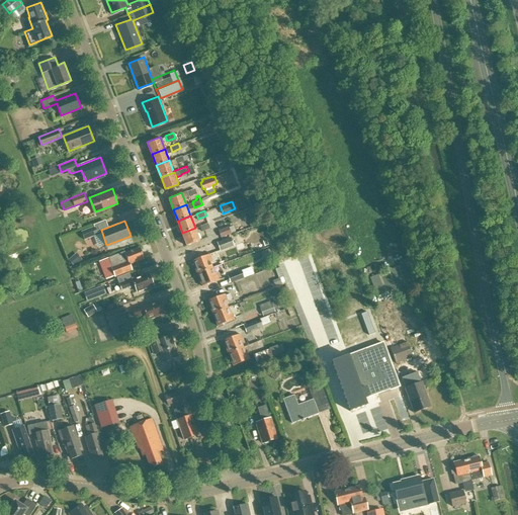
[(94,225),(80,230),(84,238),(97,233),(94,225)]
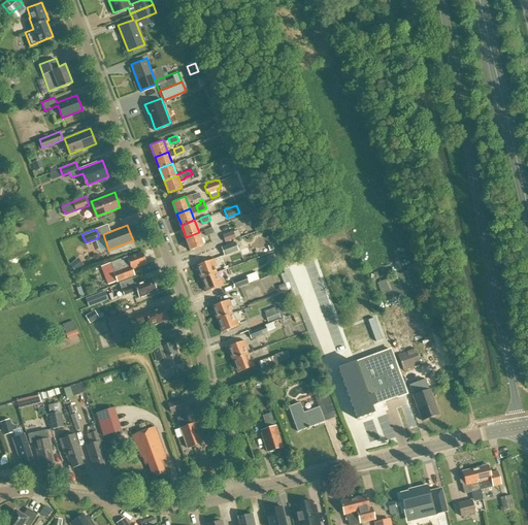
[(232,229),(222,233),(224,240),(235,236),(234,236),(238,234),(236,229),(232,230),(232,229)]
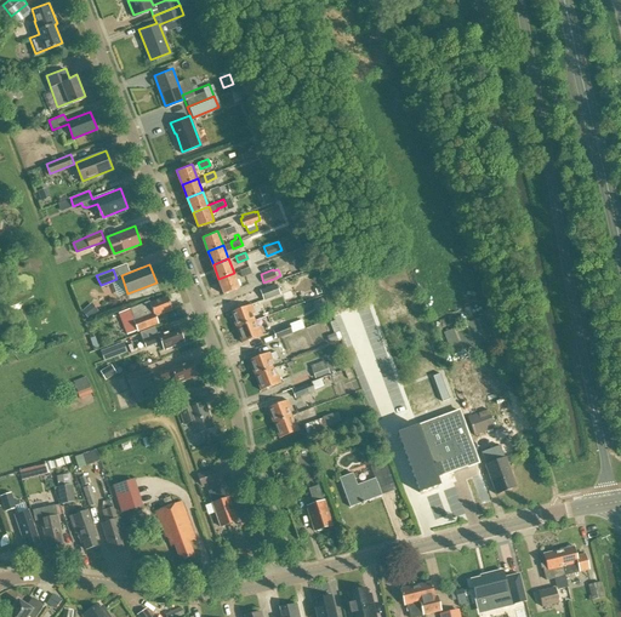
[(234,273),(218,279),(223,293),(239,287),(234,273)]
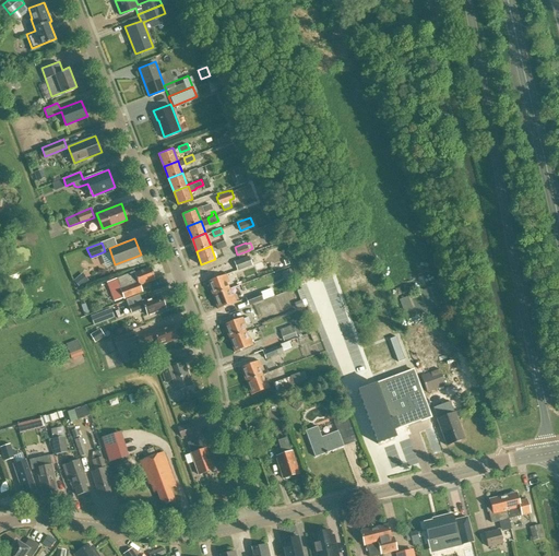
[(252,263),(249,253),(234,260),(238,269),(252,263)]
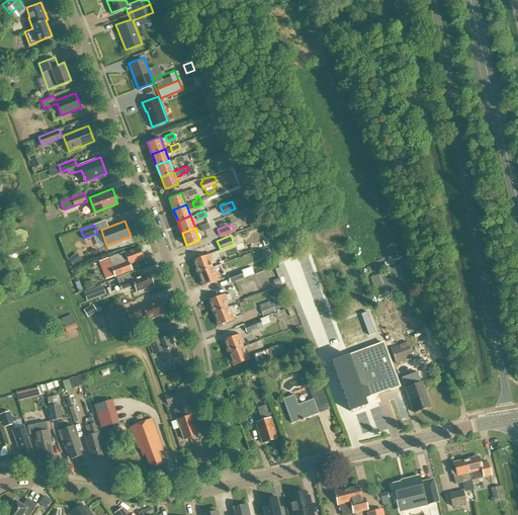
[(106,277),(115,273),(115,274),(128,269),(126,263),(144,257),(140,246),(125,251),(125,250),(99,260),(106,277)]
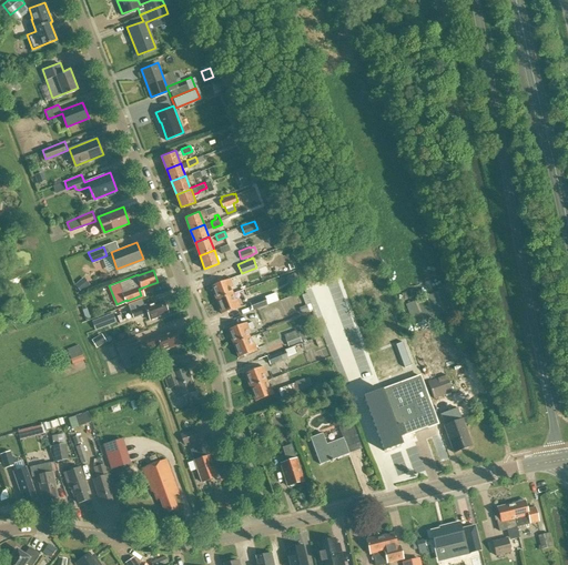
[(286,275),(290,283),(298,280),(295,271),(286,275)]
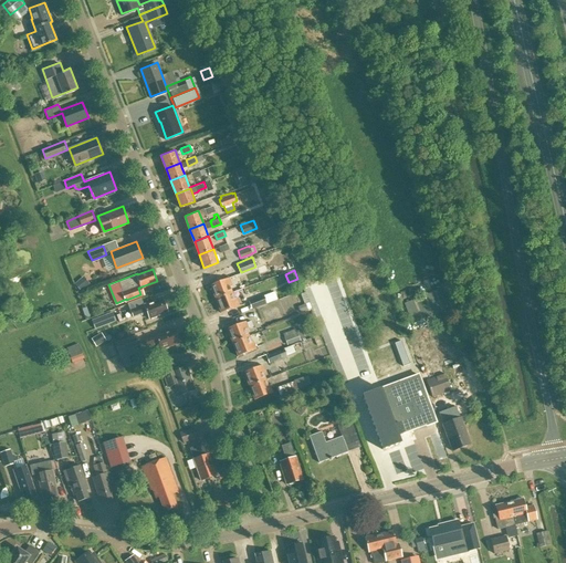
[(81,289),(90,282),(83,275),(75,282),(81,289)]
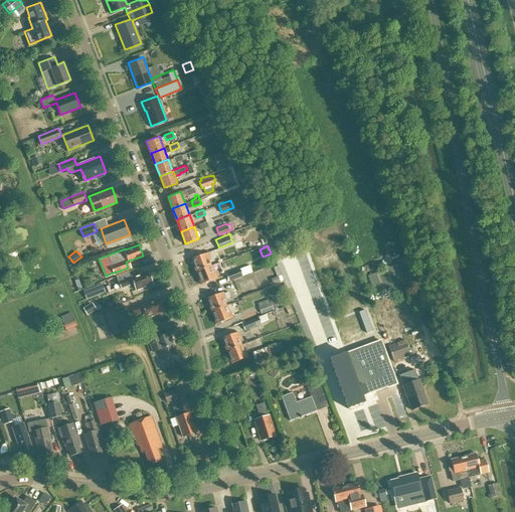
[(208,251),(191,259),(196,271),(211,265),(209,260),(211,259),(208,251)]
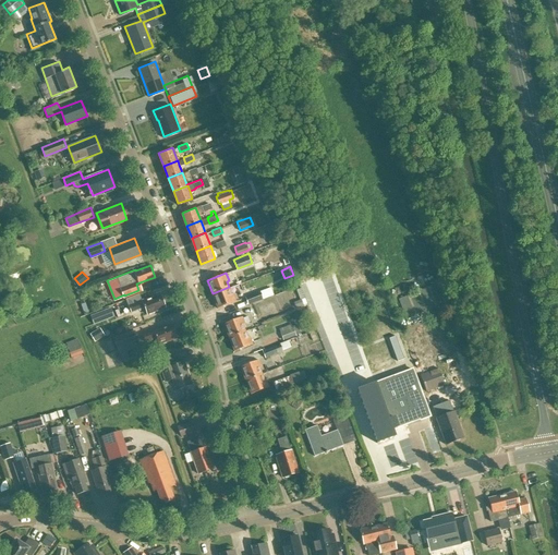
[(439,281),(398,298),(405,317),(447,300),(439,281)]
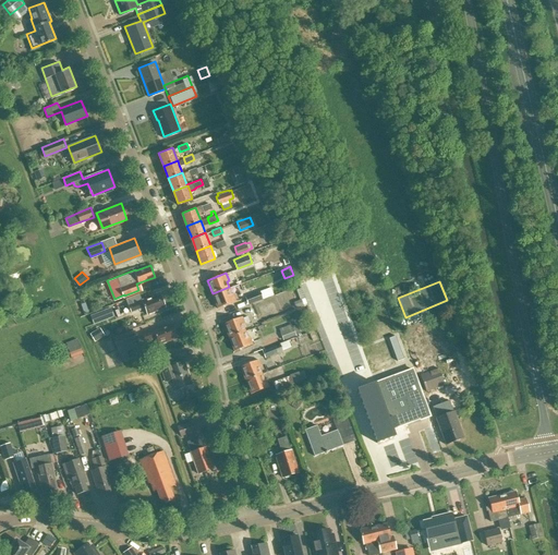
[(293,299),(294,301),(293,301),(295,306),(306,302),(304,298),(300,285),(295,287),(299,297),(293,299)]
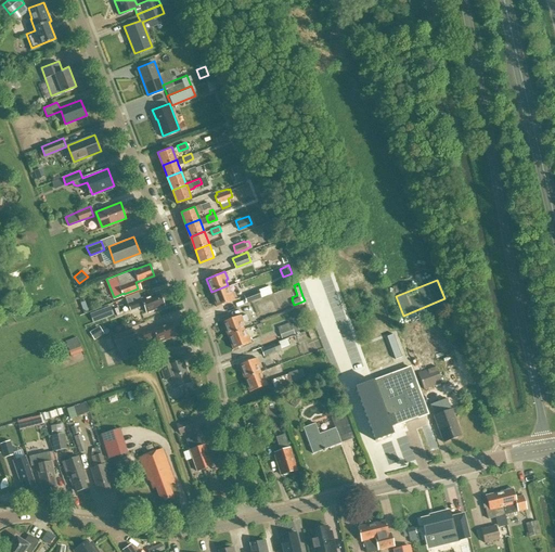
[(228,285),(211,292),(217,306),(235,298),(232,291),(230,292),(228,285)]
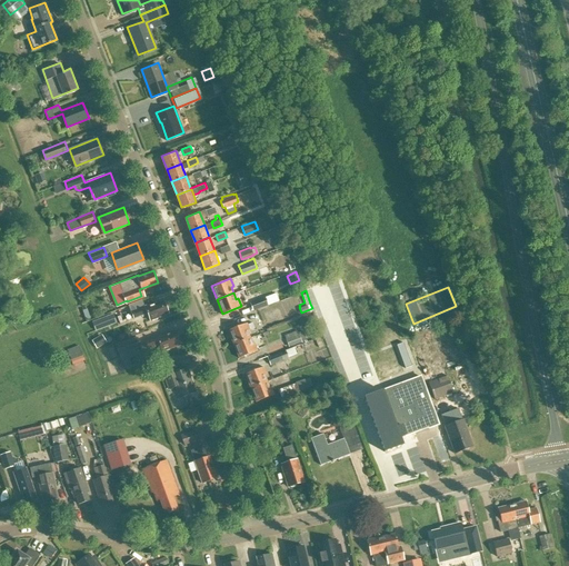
[(279,299),(277,293),(251,301),(253,309),(279,299)]
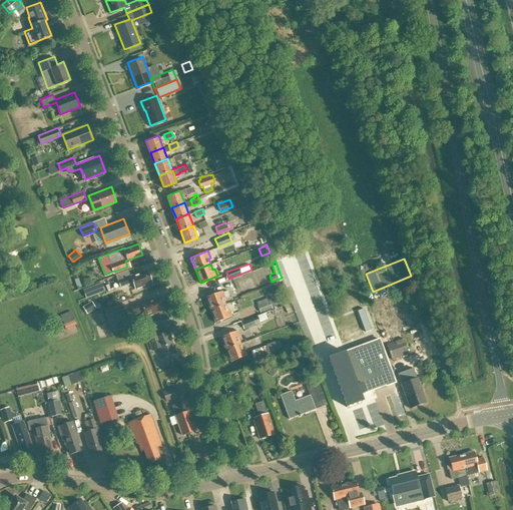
[(128,270),(116,274),(121,287),(133,282),(135,288),(137,287),(138,289),(143,287),(142,286),(153,282),(148,270),(136,275),(135,273),(130,275),(128,270)]
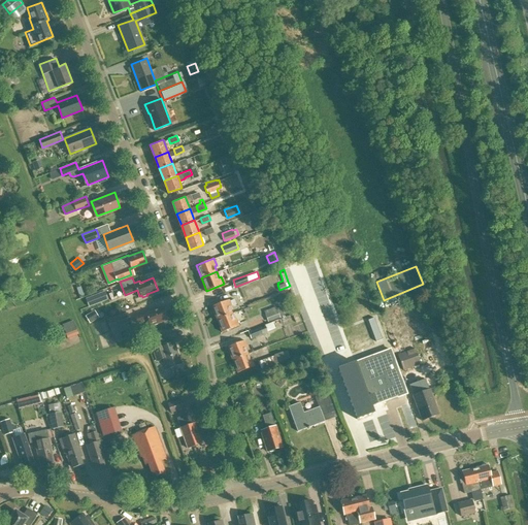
[(88,304),(109,298),(106,289),(85,295),(88,304)]
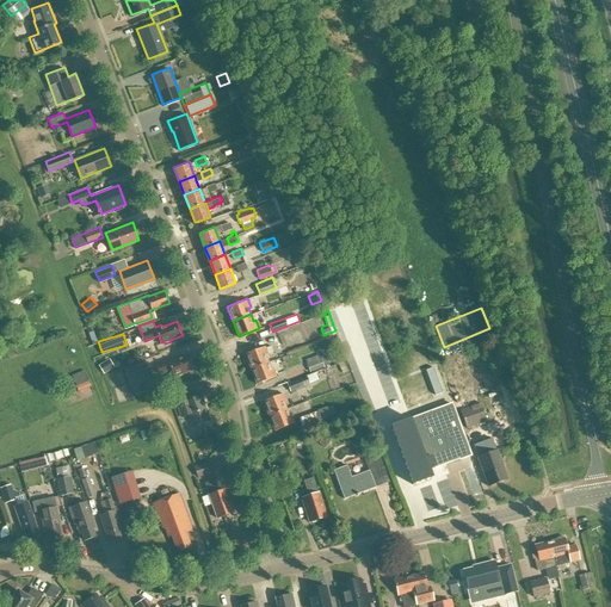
[(332,346),(329,340),(321,342),(323,350),(332,346)]
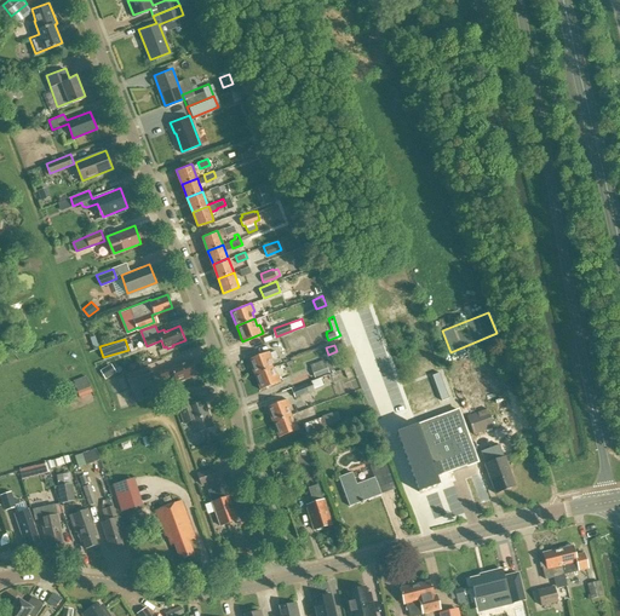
[(270,351),(250,358),(254,373),(273,367),(270,360),(273,358),(270,351)]
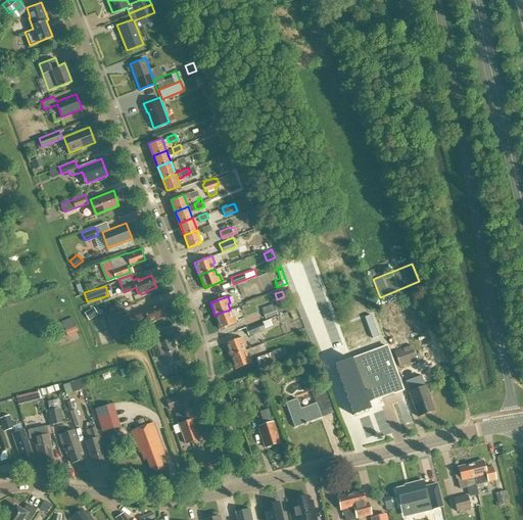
[(262,306),(266,318),(281,312),(278,302),(274,304),(273,302),(262,306)]
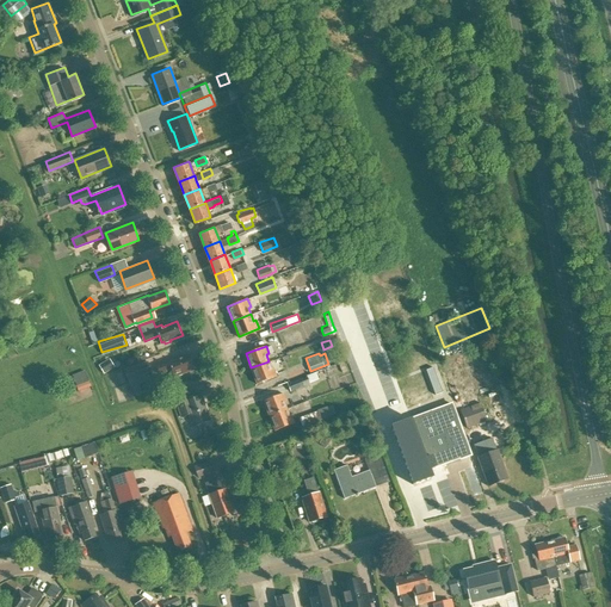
[(183,372),(195,369),(189,354),(174,360),(174,358),(168,360),(168,361),(156,365),(160,373),(172,369),(174,376),(177,376),(177,377),(183,375),(183,372)]
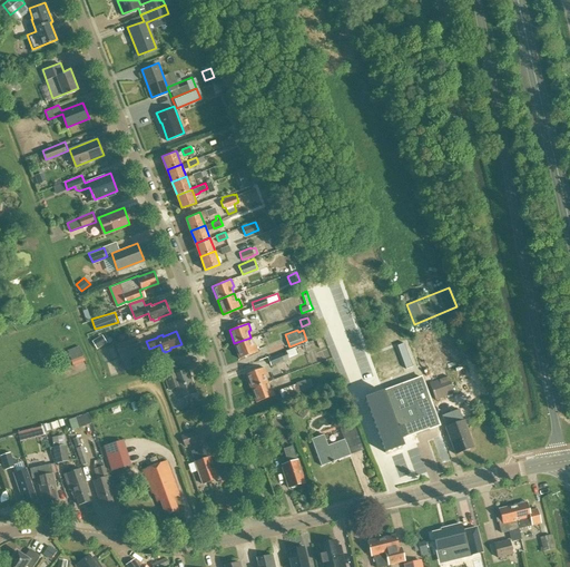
[(101,332),(91,338),(96,348),(107,341),(101,332)]
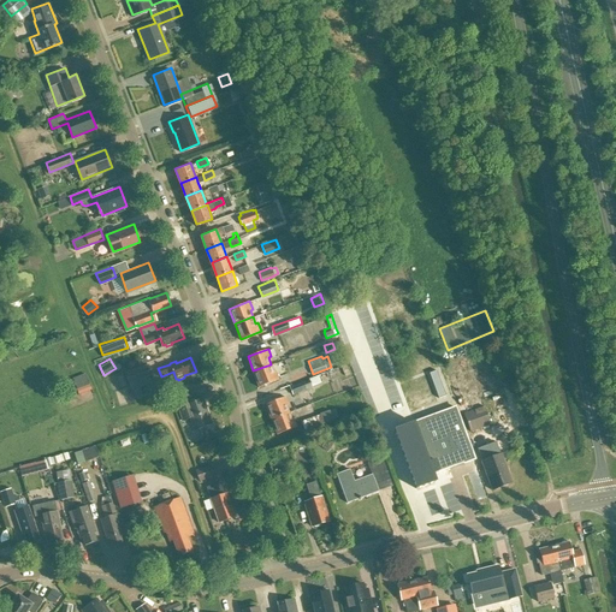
[(148,362),(124,372),(128,381),(152,373),(148,362)]
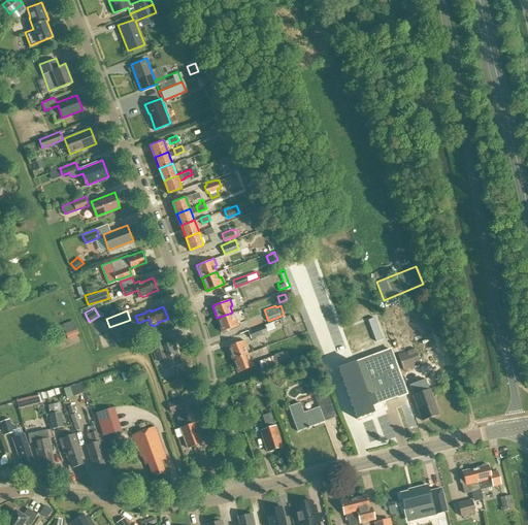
[(232,313),(217,318),(222,331),(239,324),(236,317),(234,318),(232,313)]
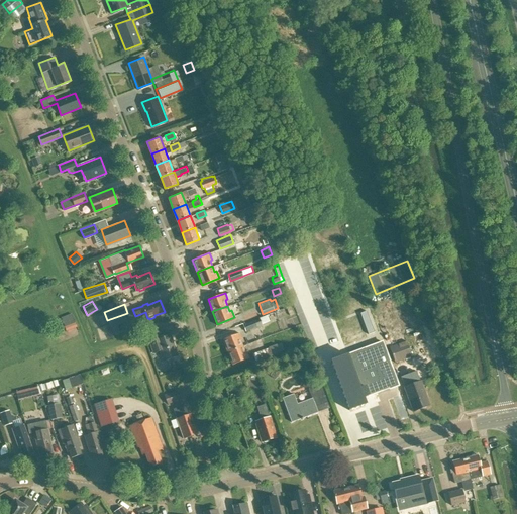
[(374,330),(366,309),(359,312),(368,332),(374,330)]
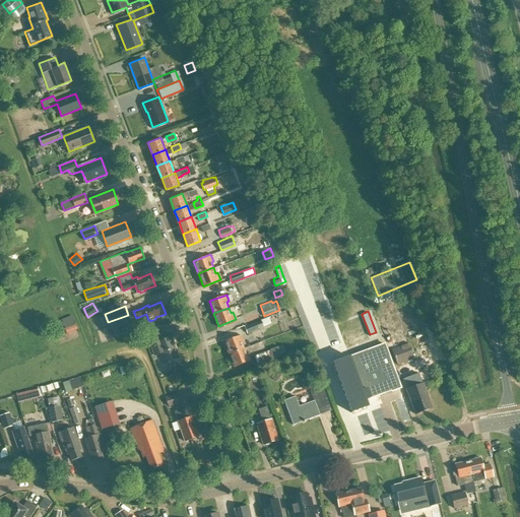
[(263,326),(263,325),(271,322),(268,316),(261,319),(245,325),(248,332),(263,326)]
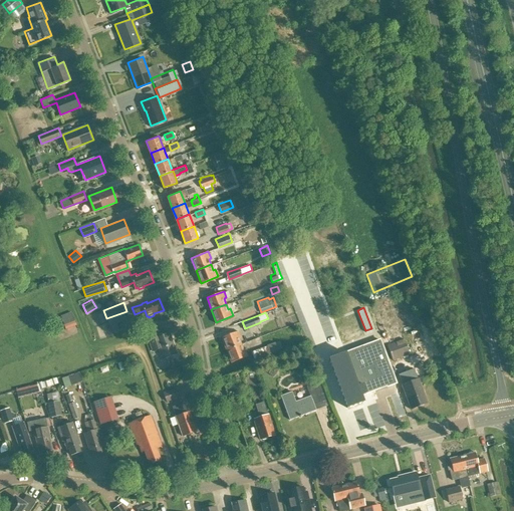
[(63,322),(64,327),(76,323),(74,318),(63,322)]
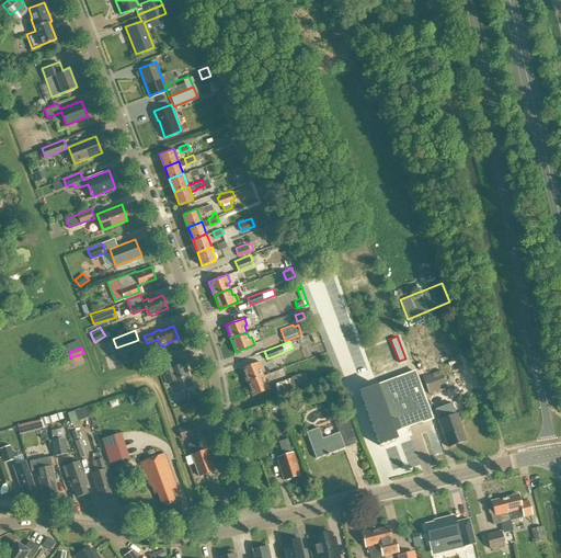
[(178,389),(193,384),(185,362),(174,366),(170,355),(159,360),(167,382),(173,378),(178,389)]
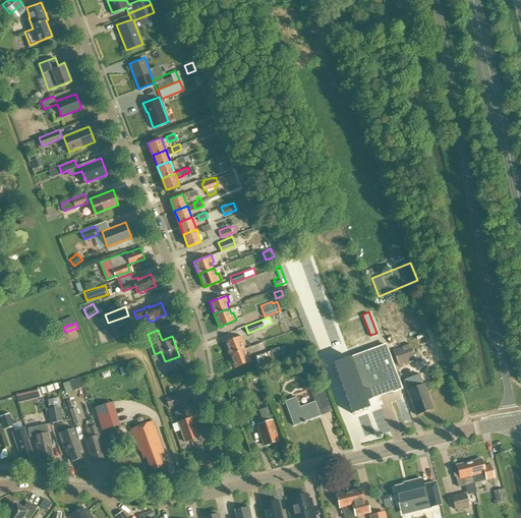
[(241,335),(225,341),(229,353),(244,348),(242,342),(244,341),(241,335)]
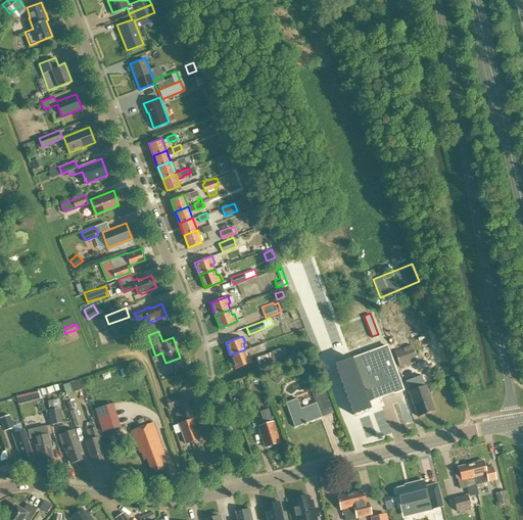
[(399,365),(417,359),(412,343),(394,349),(399,365)]
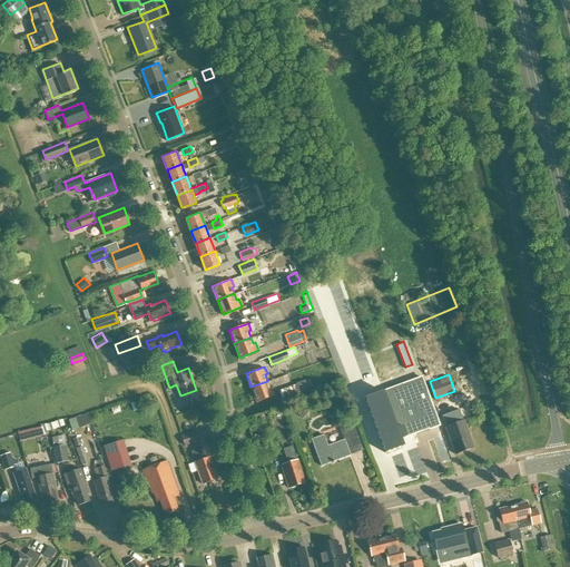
[(365,397),(385,451),(403,445),(401,438),(430,427),(430,428),(440,423),(422,377),(386,389),(365,397)]
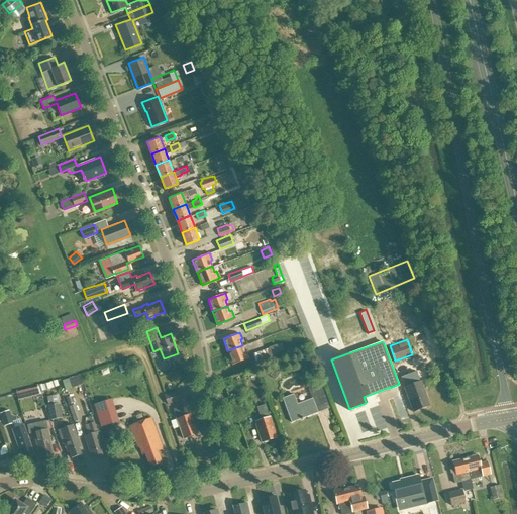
[(242,345),(227,350),(232,364),(249,356),(246,349),(244,350),(242,345)]
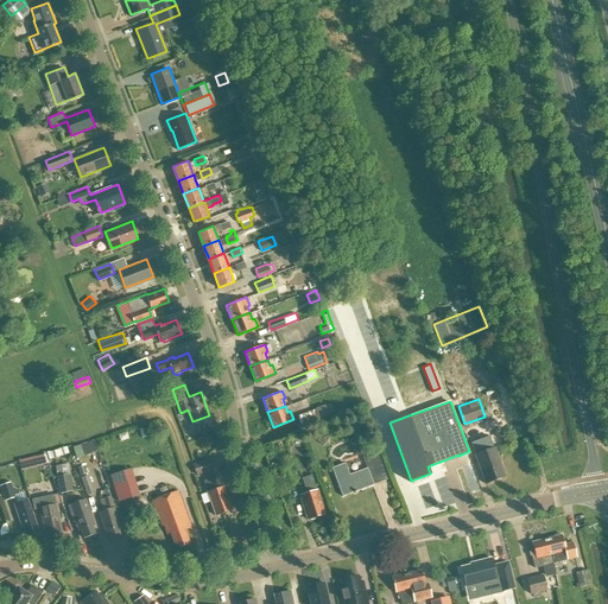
[(327,414),(324,407),(304,414),(306,421),(327,414)]
